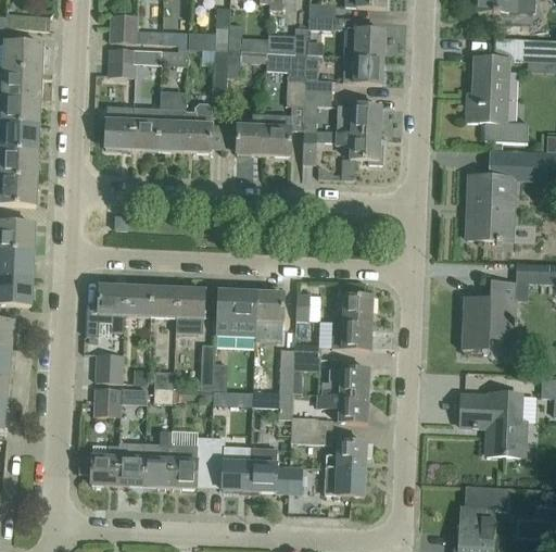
[(270,0),(270,3),(268,2),(268,9),(280,10),(280,0),(270,0)]
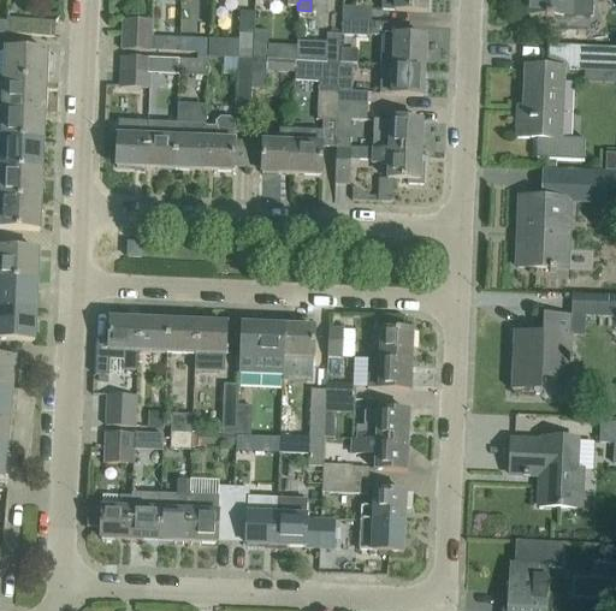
[(527,0),(527,11),(545,11),(545,12),(554,13),(554,12),(564,12),(564,0),(527,0)]
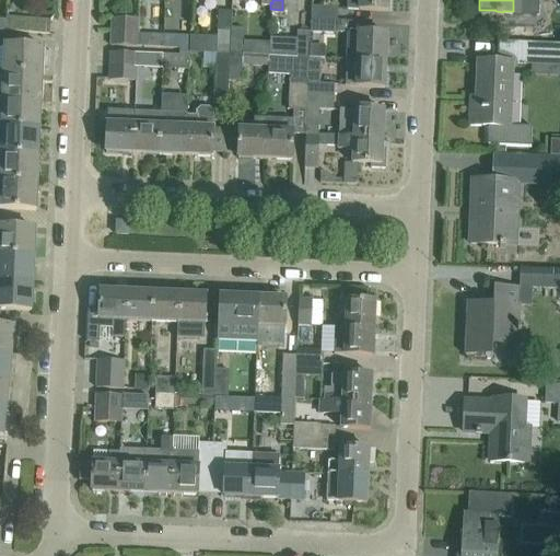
[(338,16),(338,4),(312,3),(312,15),(338,16)]
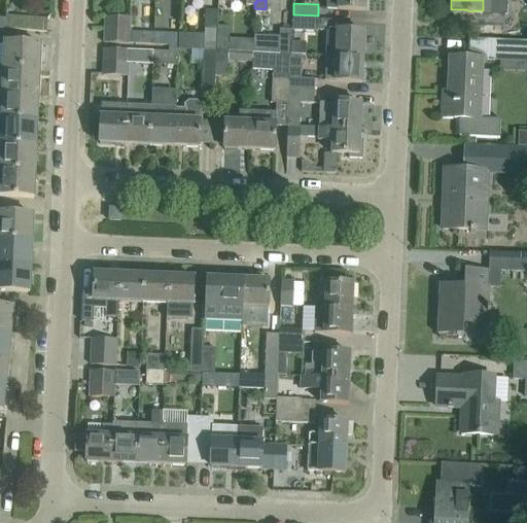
[(46,29),(47,15),(6,12),(5,15),(4,25),(46,29)]
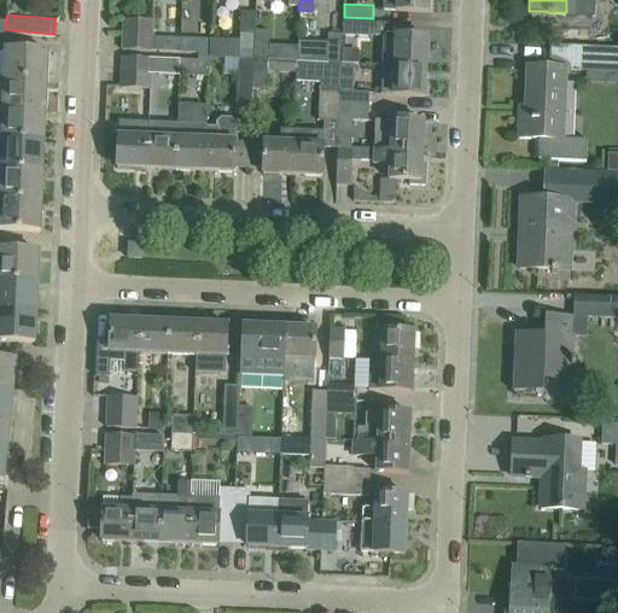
[(123,17),(123,34),(153,35),(153,18),(123,17)]
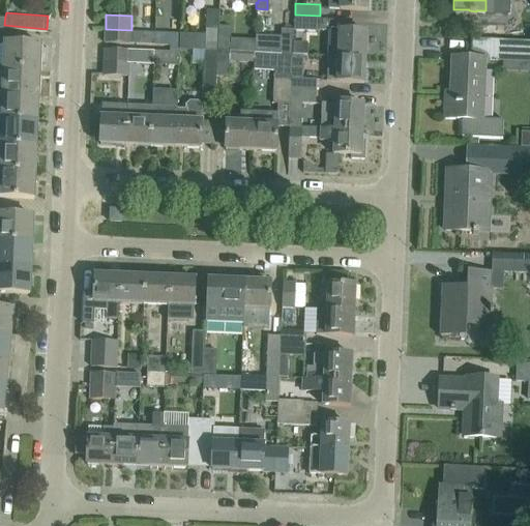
[(320,29),(320,16),(295,15),(295,28),(320,29)]
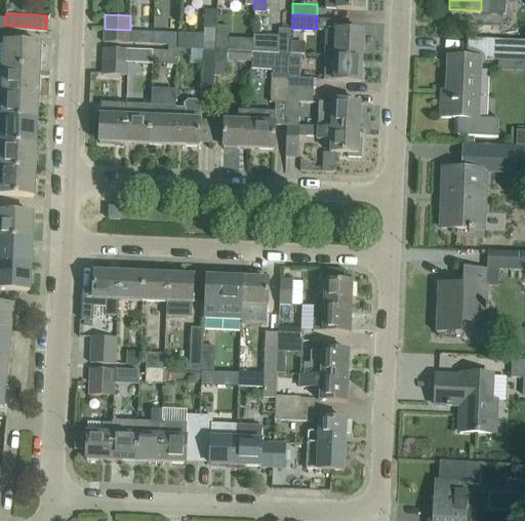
[(317,15),(317,26),(325,26),(325,27),(324,53),(362,55),(363,29),(342,28),(342,16),(317,15)]
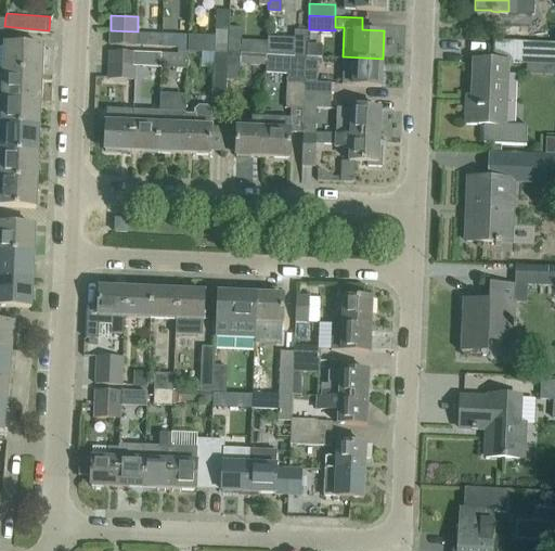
[(229,52),(230,26),(216,26),(215,51),(229,52)]
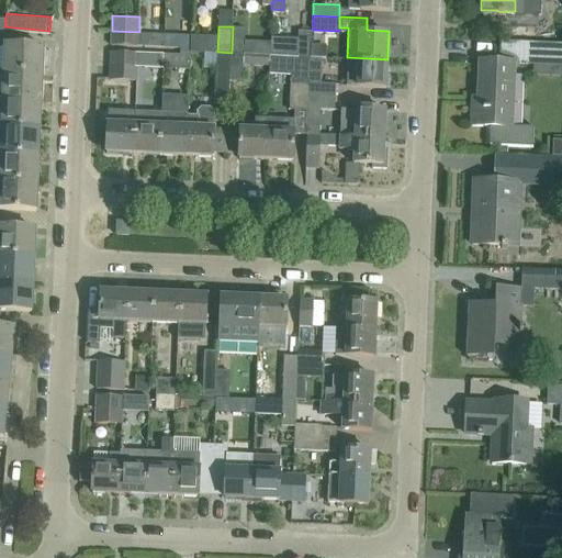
[(246,28),(233,26),(232,53),(244,53),(246,28)]
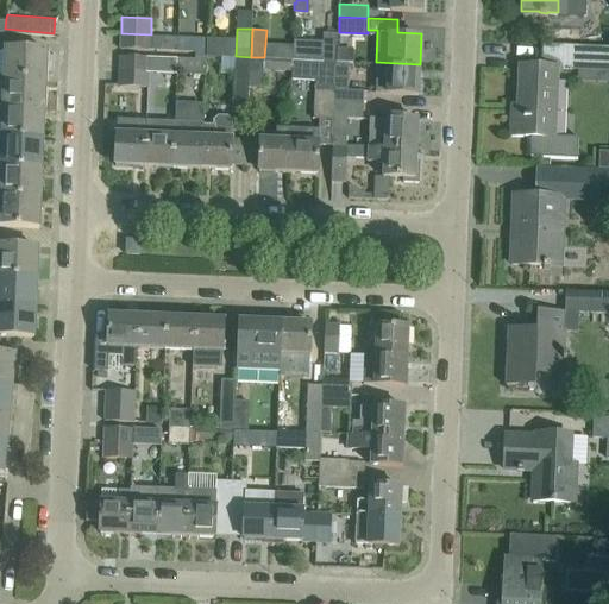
[(324,32),(322,41),(294,39),(293,58),(338,61),(338,58),(338,44),(338,32),(324,32)]
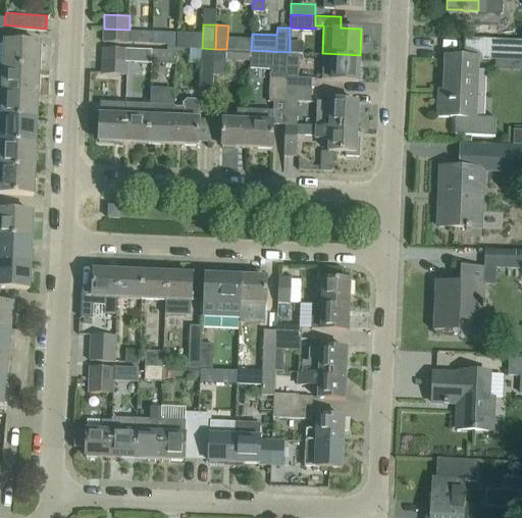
[(153,43),(153,31),(129,30),(104,29),(103,41),(153,43)]
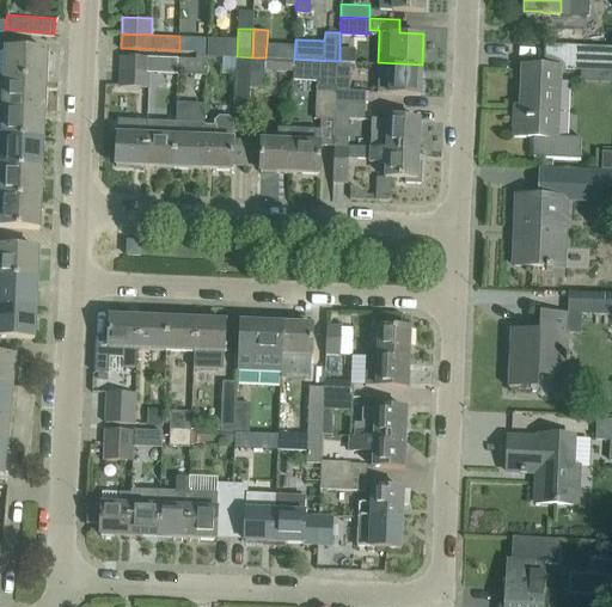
[(208,38),(197,37),(179,36),(179,50),(196,50),(196,54),(208,55),(208,38)]
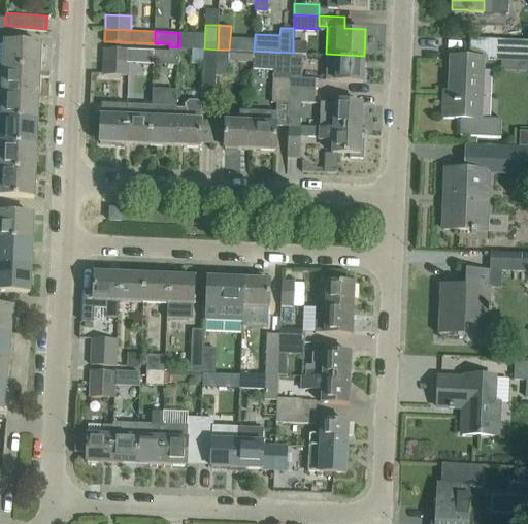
[(481,115),(483,55),(501,56),(501,52),(521,52),(520,62),(527,61),(527,37),(469,35),(468,55),(451,54),(449,97),(444,97),(444,96),(443,96),(442,115),(463,116),(462,133),(501,134),(502,116),(481,115)]
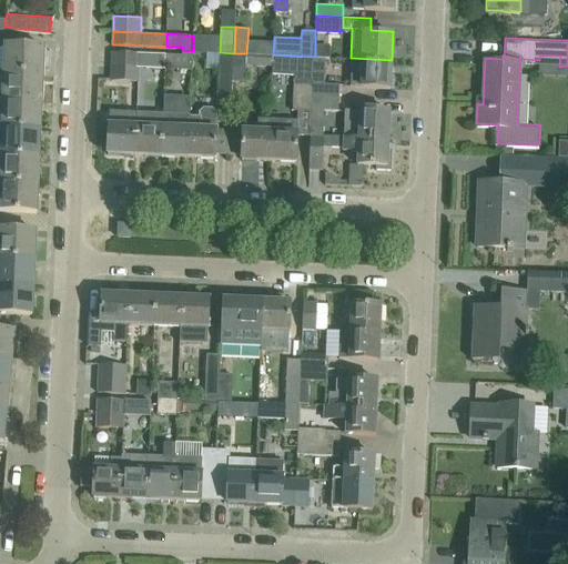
[(315,41),(315,54),(330,54),(330,44),(326,41),(315,41)]
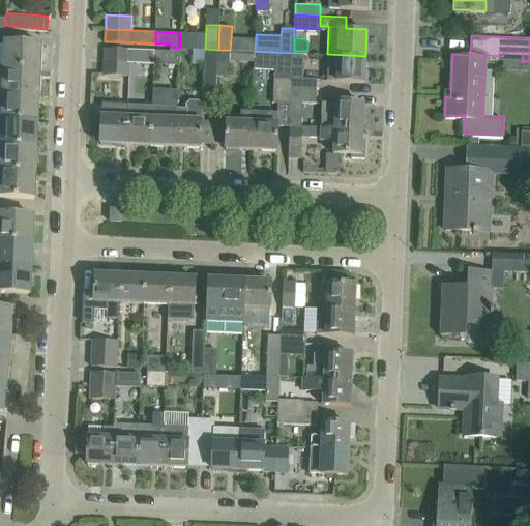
[(39,65),(40,40),(4,39),(3,63),(39,65)]
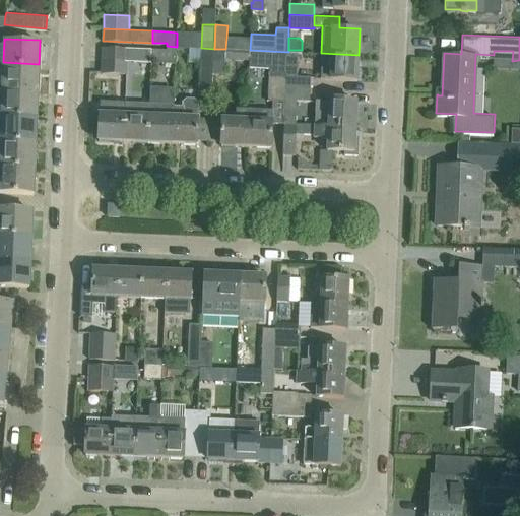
[(176,62),(177,47),(167,46),(167,50),(151,49),(150,61),(176,62)]
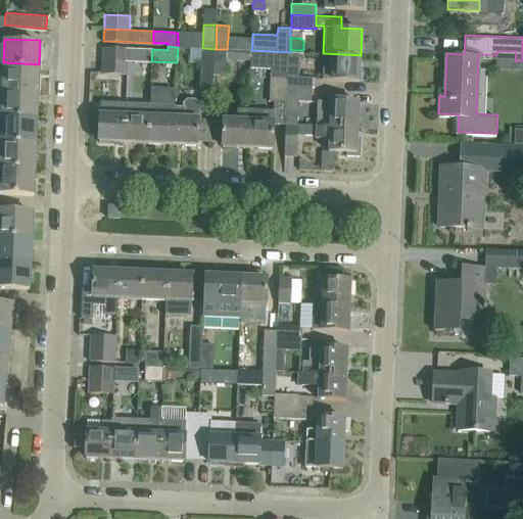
[(129,61),(129,48),(104,47),(103,59),(129,61)]
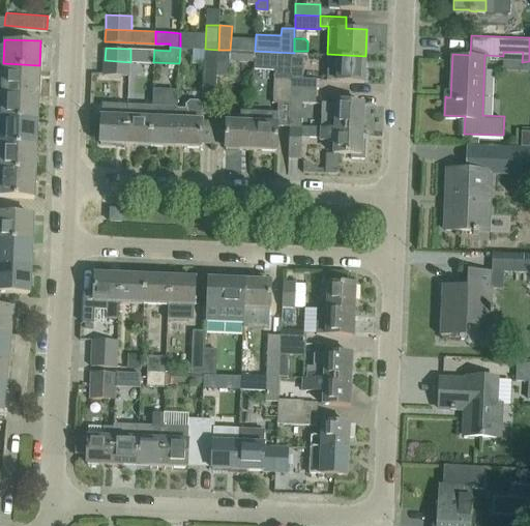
[(153,63),(153,62),(154,50),(137,49),(137,62),(153,63)]
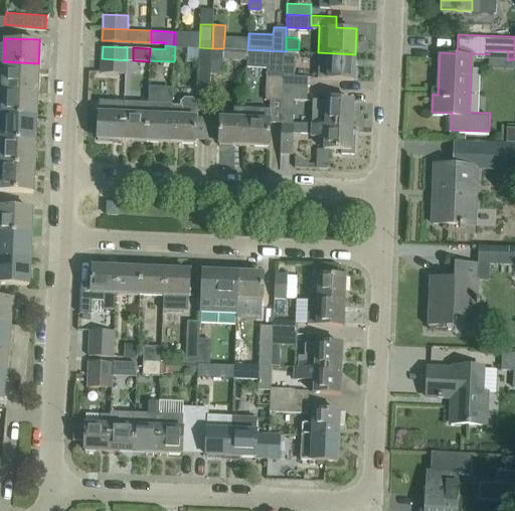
[(210,91),(211,72),(212,48),(199,47),(197,90),(210,91)]
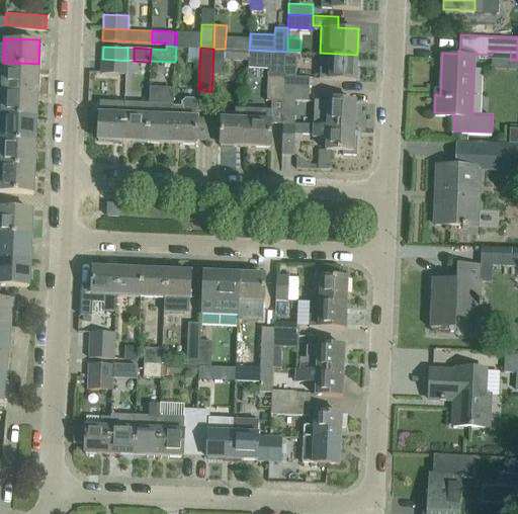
[(212,73),(224,73),(225,49),(213,49),(212,73)]
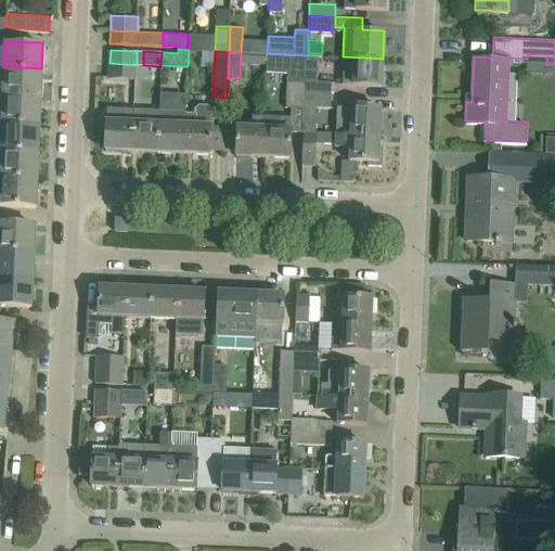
[(248,53),(248,63),(266,64),(266,53),(248,53)]
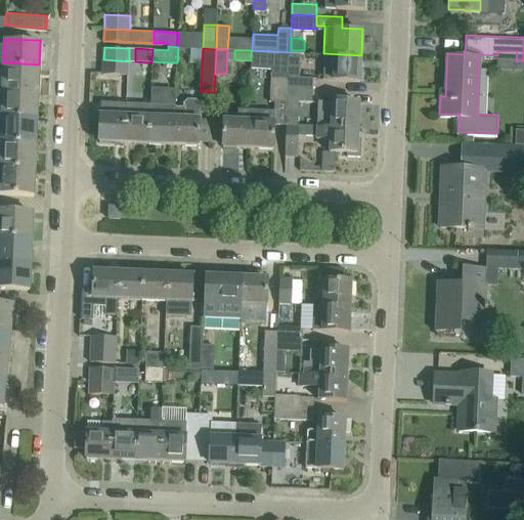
[(290,76),(291,52),(252,50),(251,50),(251,60),(251,66),(271,67),(269,99),(288,100),(288,98),(289,87),(290,76)]
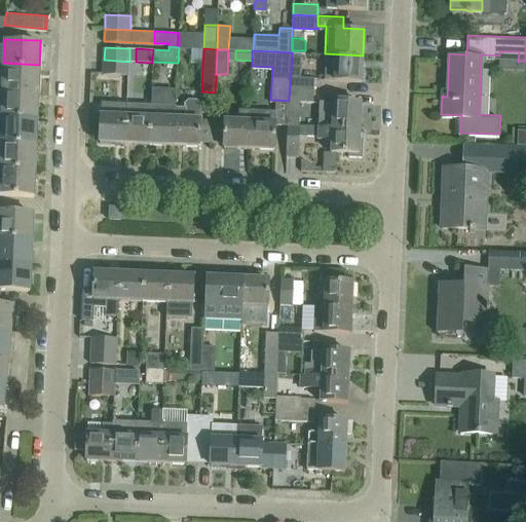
[(302,52),(292,52),(291,76),(301,77),(302,52)]
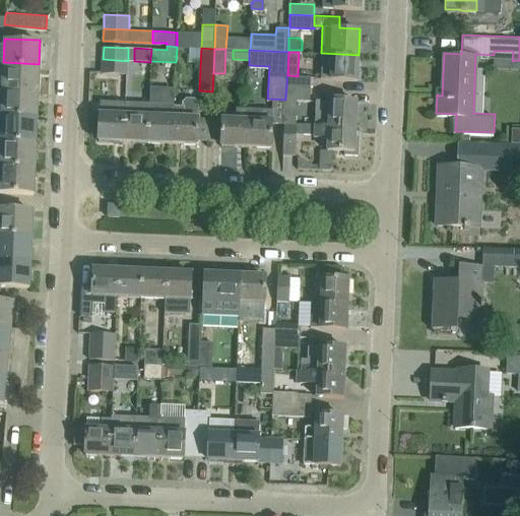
[(358,78),(359,55),(321,53),(320,76),(358,78)]
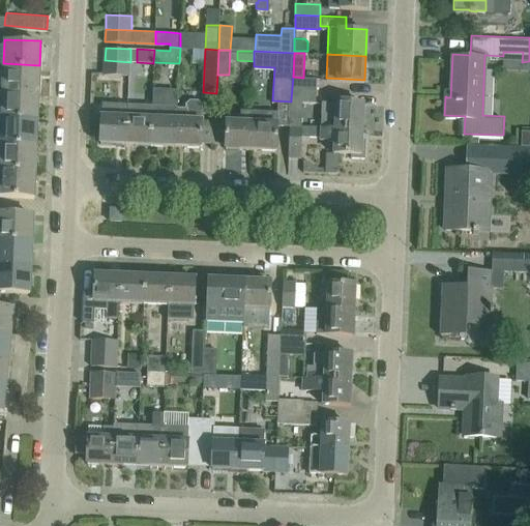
[(129,75),(130,62),(105,60),(105,74),(129,75)]
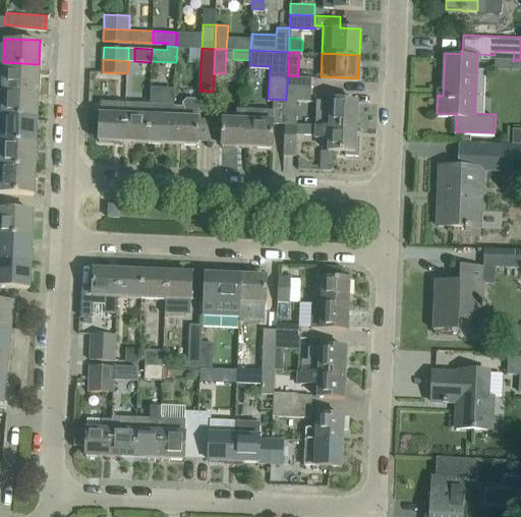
[(38,89),(39,64),(3,62),(2,87),(38,89)]
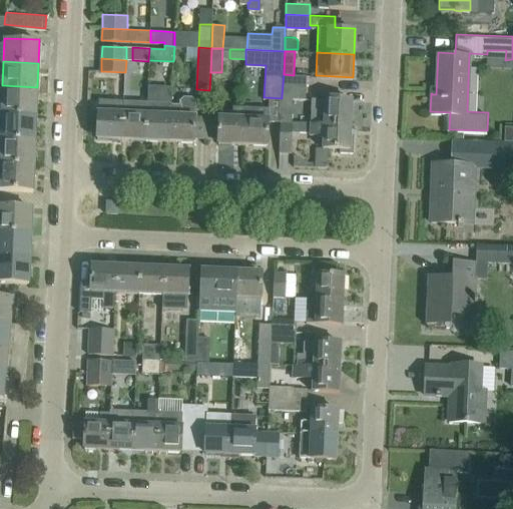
[(308,75),(294,75),(284,74),(283,85),(307,86),(308,75)]
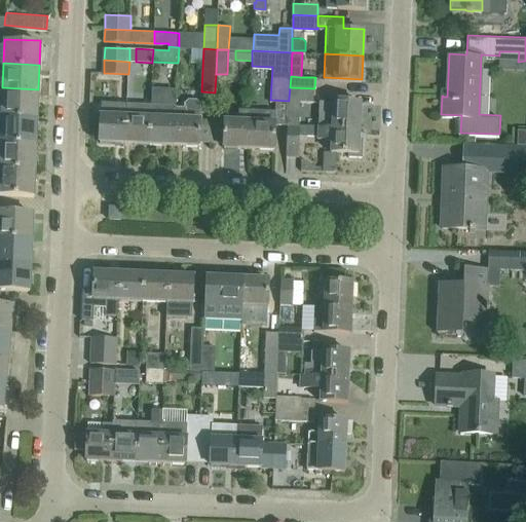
[(37,115),(38,89),(2,87),(1,113),(37,115)]
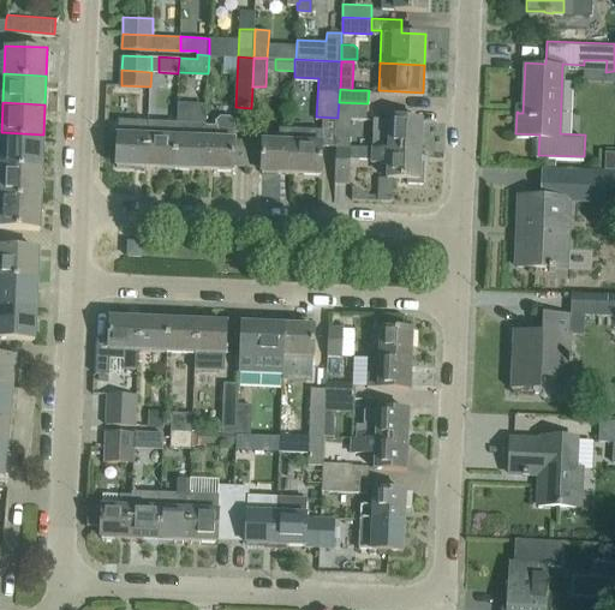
[(368,117),(368,103),(339,102),(338,115),(368,117)]
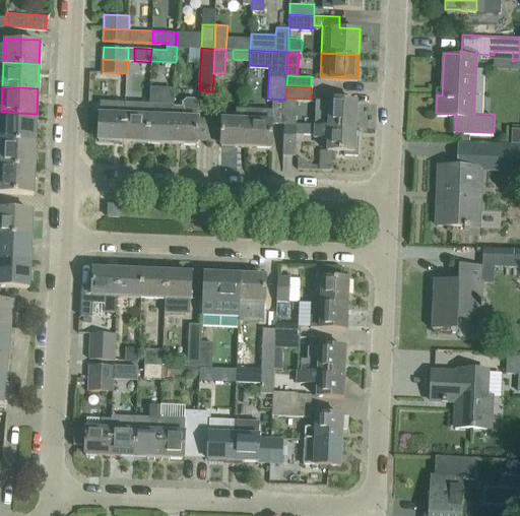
[(182,100),(182,104),(174,104),(172,141),(196,142),(198,105),(198,100),(195,95),(186,95),(182,100)]
